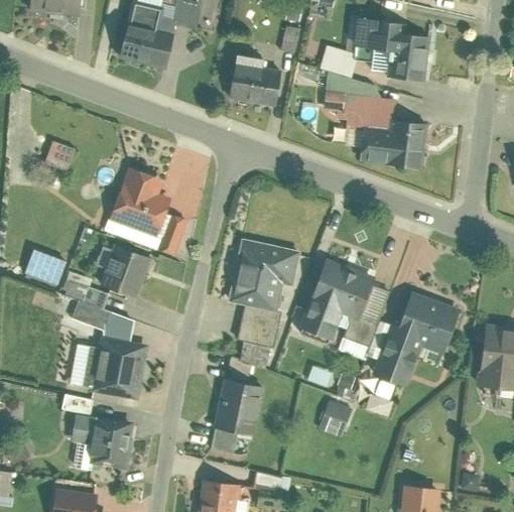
[(32,0),(31,11),(79,15),(80,0),(32,0)]
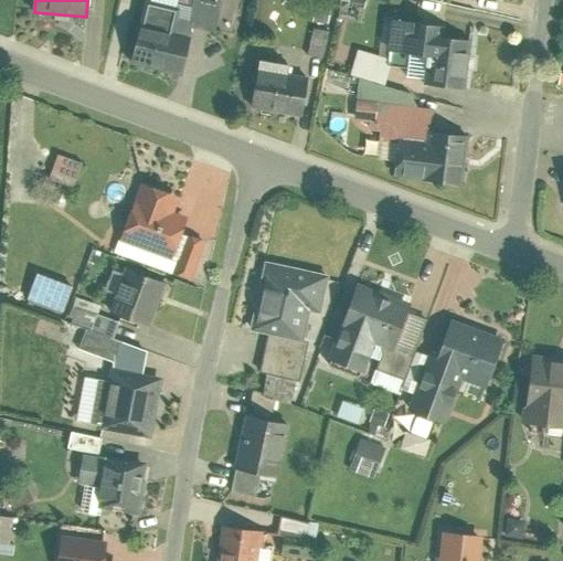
[(192,0),(188,20),(214,27),(221,0),(192,0)]
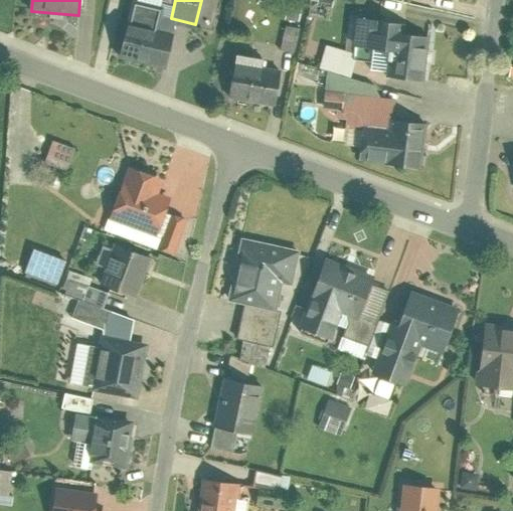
[(175,20),(159,17),(161,8),(133,2),(121,57),(165,67),(175,20)]
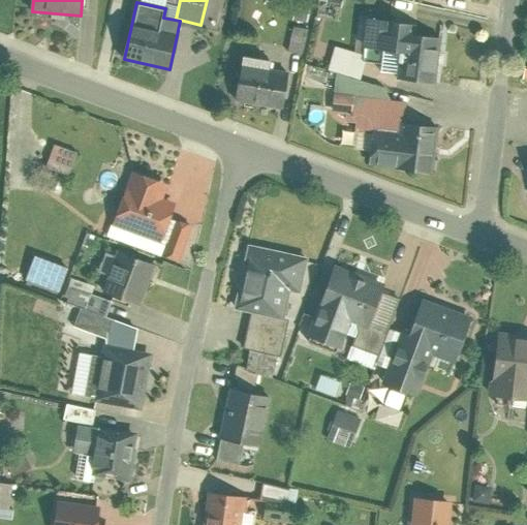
[(364,55),(383,57),(381,75),(435,83),(440,38),(412,34),(413,24),(368,19),(364,55)]
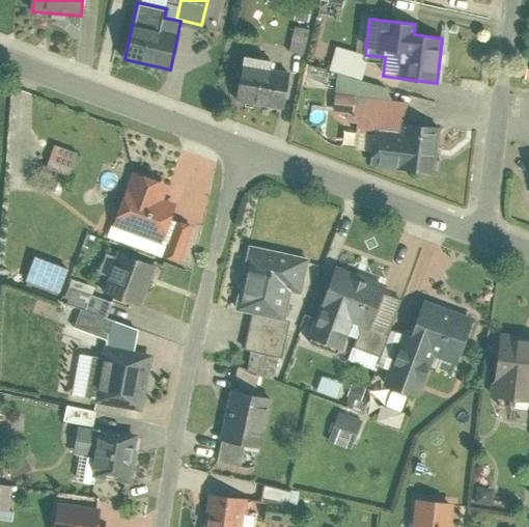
[(293,21),(287,47),(303,50),(308,25),(293,21)]
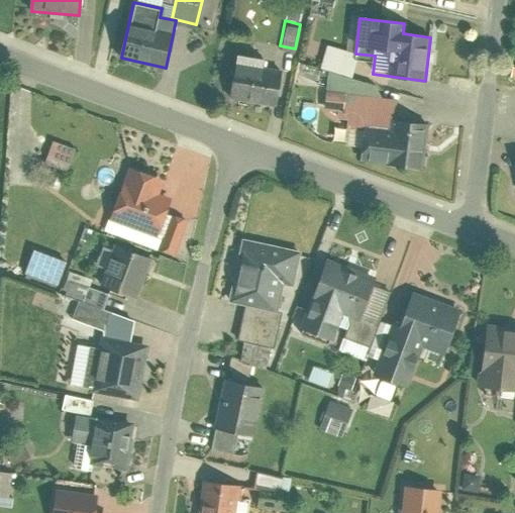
[(327,44),(320,67),(350,77),(357,55),(327,44)]
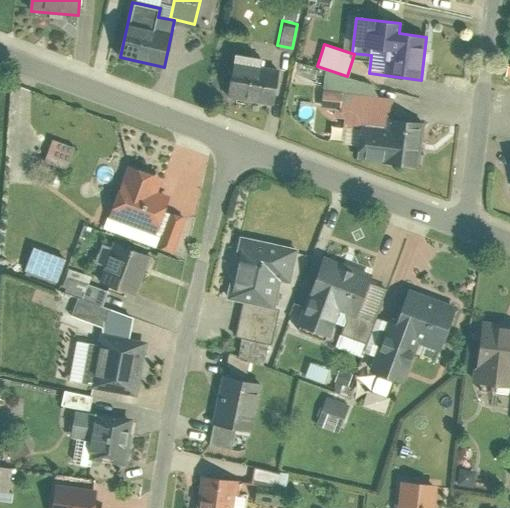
[(233,63),(228,97),(274,104),(279,70),(233,63)]
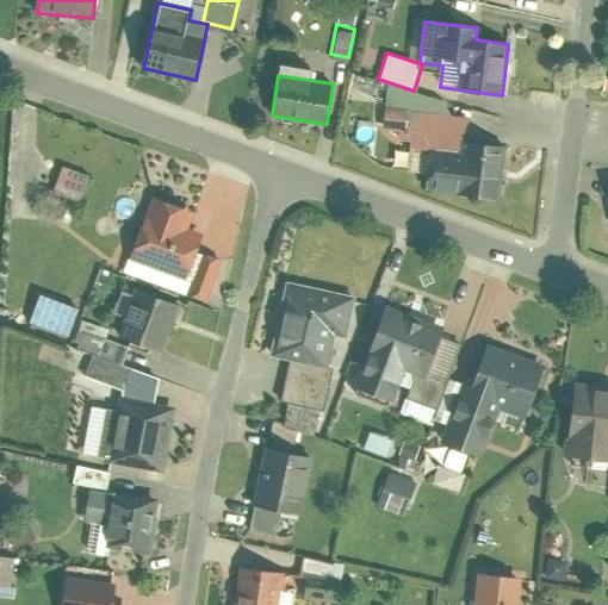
[(407,110),(385,107),(383,128),(405,130),(407,110)]
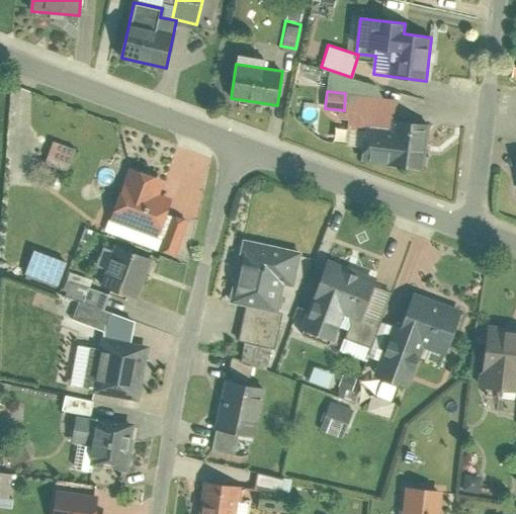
[(395,99),(348,94),(344,130),(391,136),(395,99)]
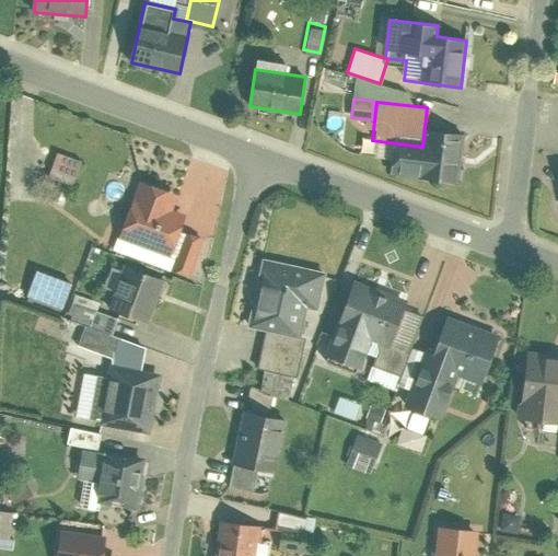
[(391,174),(458,183),(465,135),(426,129),(422,147),(395,143),(391,174)]
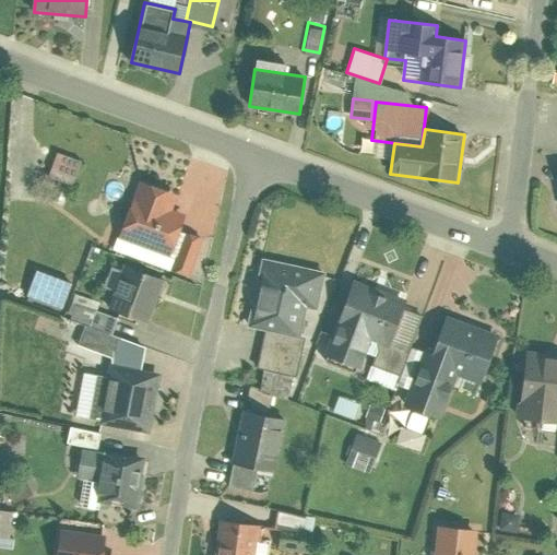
[(82,161),(58,152),(49,176),(73,185),(82,161)]
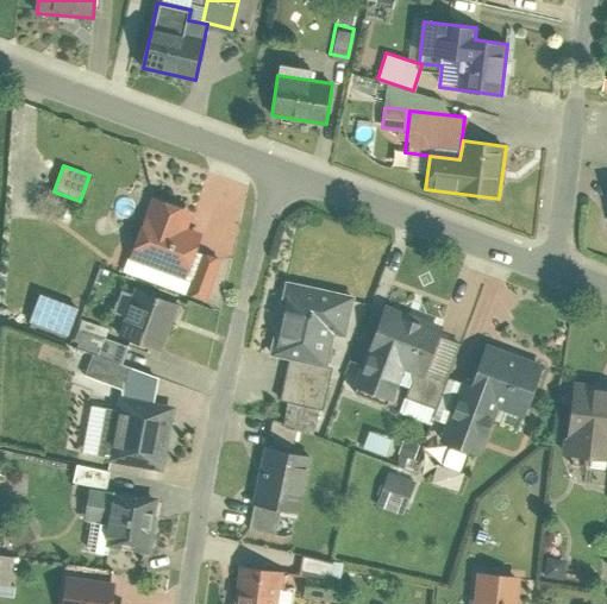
[(193,211),(151,196),(130,257),(188,277),(199,247),(182,241),(193,211)]
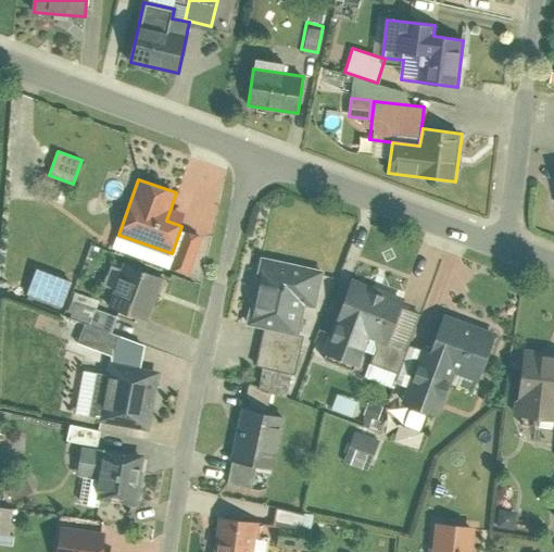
[(170,271),(187,276),(201,236),(184,230),(170,271)]
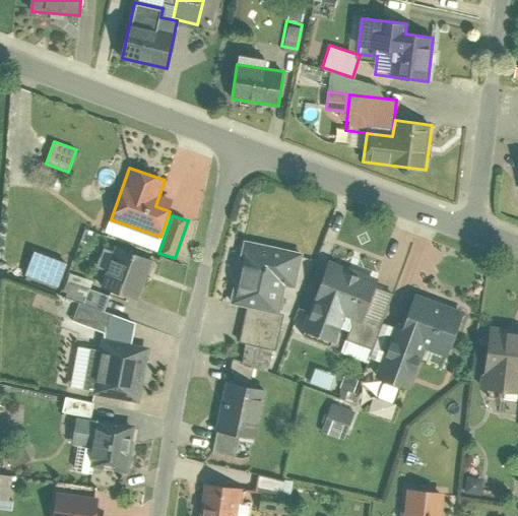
[(241,240),(227,304),(274,315),(280,286),(290,288),(298,253),(241,240)]
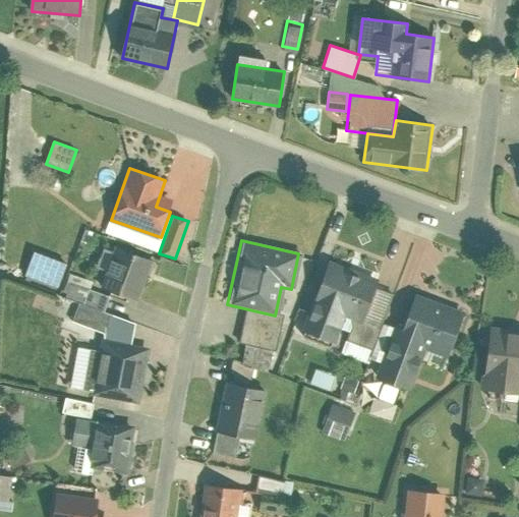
[(100,287),(137,300),(152,262),(115,248),(100,287)]
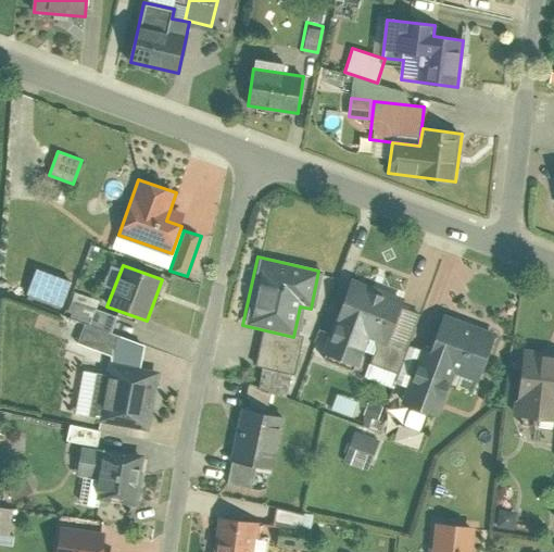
[(73,281),(36,267),(24,299),(61,312),(73,281)]
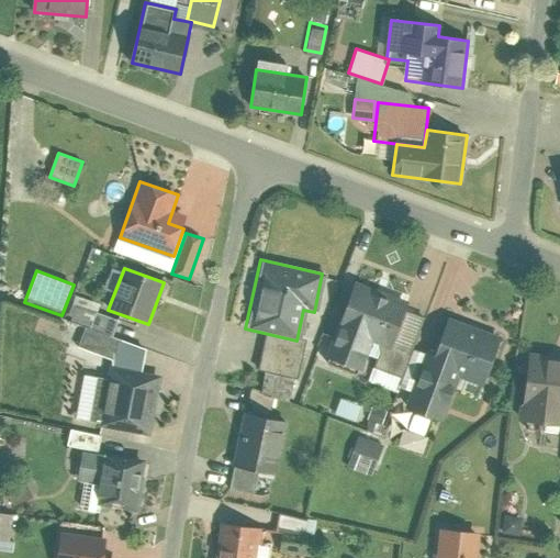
[(402,308),(348,288),(322,359),(357,371),(368,343),(387,349),(402,308)]
